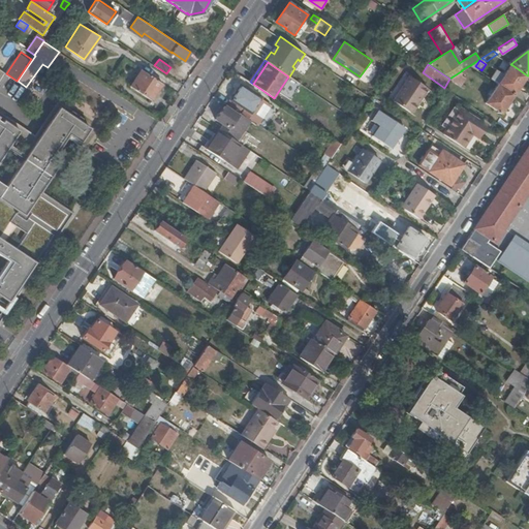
[(527,75),(512,65),(505,74),(521,85),(527,75)]
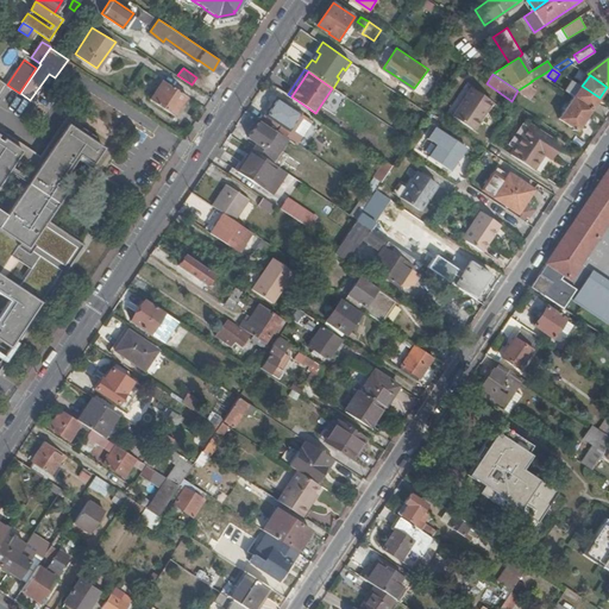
[(150,100),(174,117),(187,98),(163,81),(150,100)]
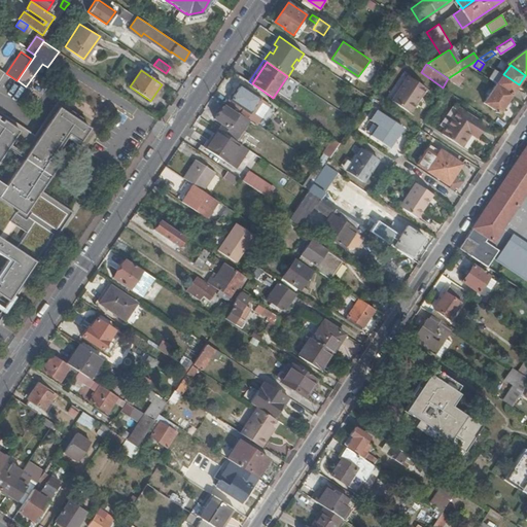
[(464,75),(459,71),(448,78),(460,86),(463,89),(464,86),(460,83),(463,78),(462,77),(464,75)]
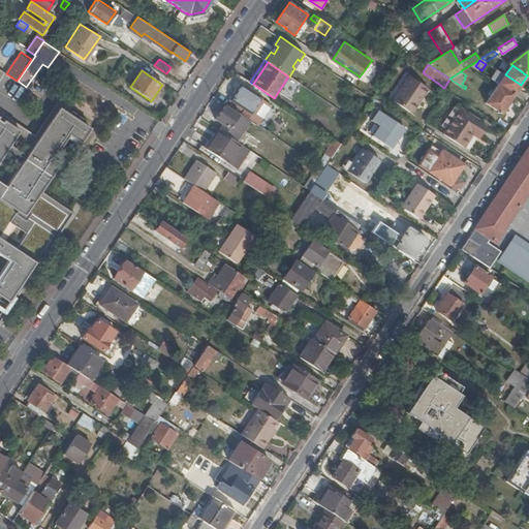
[(521,85),(505,74),(499,84),(515,94),(521,85)]
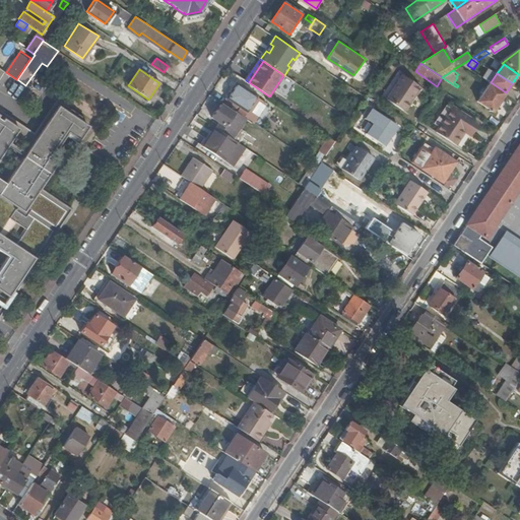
[(402,74),(386,99),(402,110),(413,93),(416,95),(421,86),(402,74)]
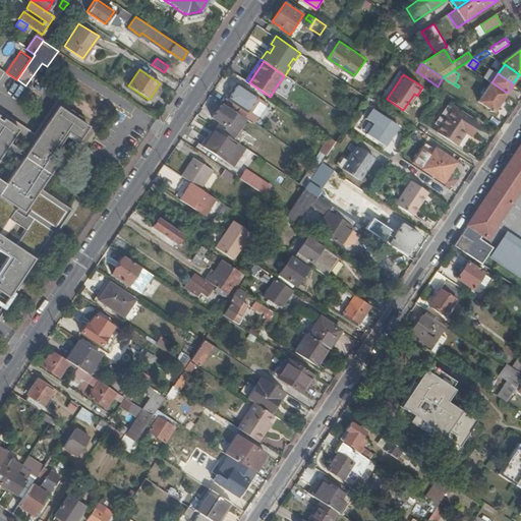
[(243,87),(237,82),(224,103),(236,111),(247,119),(254,123),(268,103),(247,89),(248,87),(244,84),(243,87)]
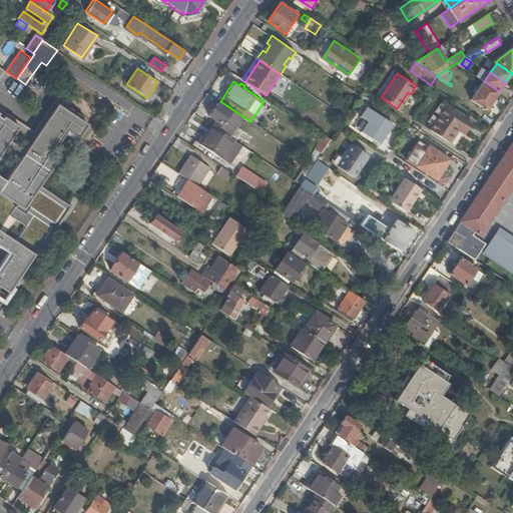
[(478,90),(483,94),(493,100),(499,91),(484,81),(478,90)]
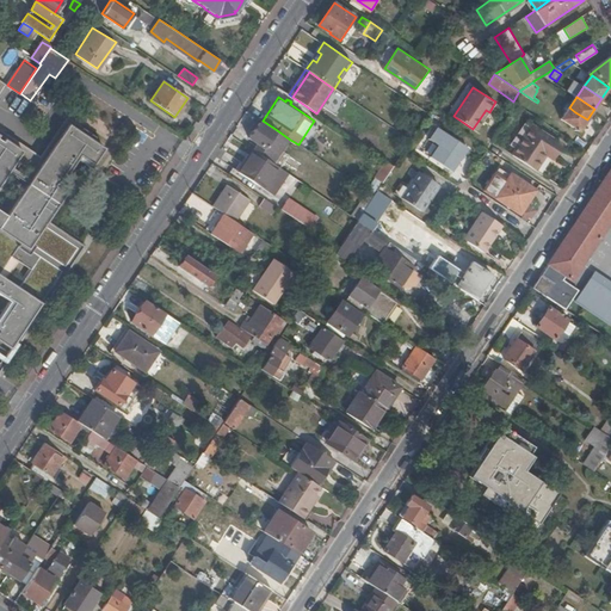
[(575,112),(569,107),(561,118),(579,131),(587,119),(575,112)]
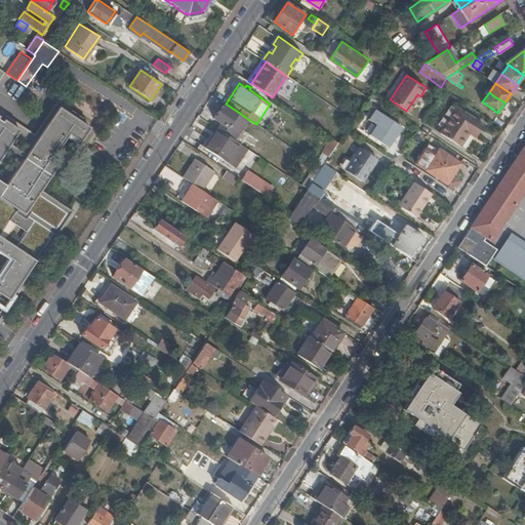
[(420,96),(417,94),(406,111),(409,113),(420,96)]
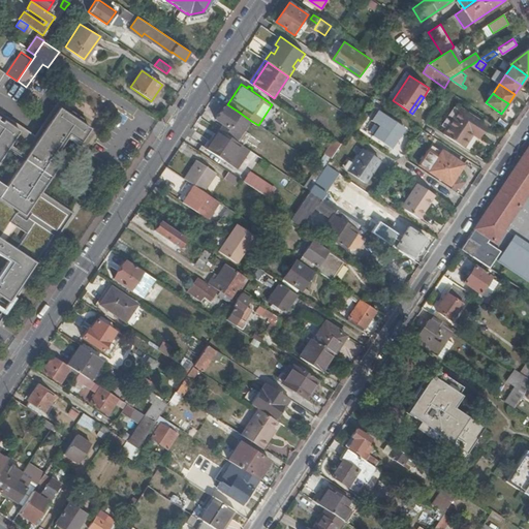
[(0,306),(0,307),(65,211),(35,191),(59,155),(52,151),(65,130),(79,138),(88,124),(56,103),(3,183),(0,180),(0,151),(17,127),(0,116),(0,306)]
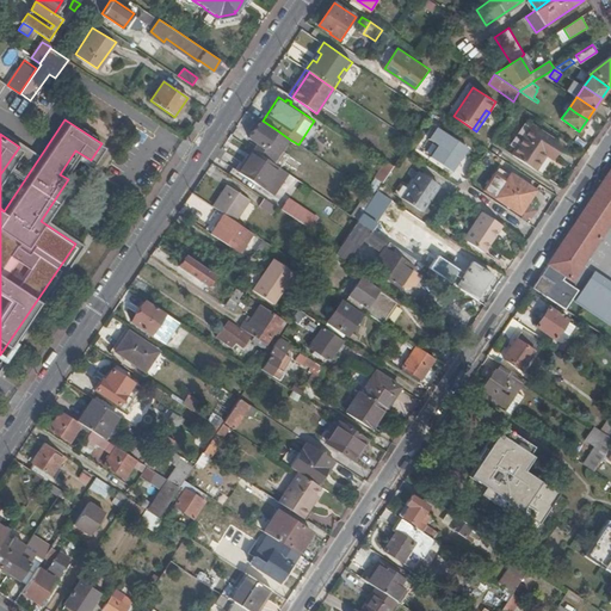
[(250,137),(257,142),(253,148),(275,162),(290,140),(277,130),(276,131),(260,122),(250,137)]
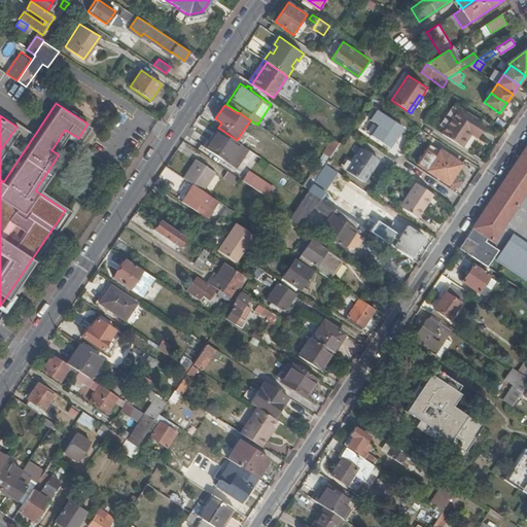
[(480,118),(460,106),(443,134),(462,146),(470,133),(480,118)]
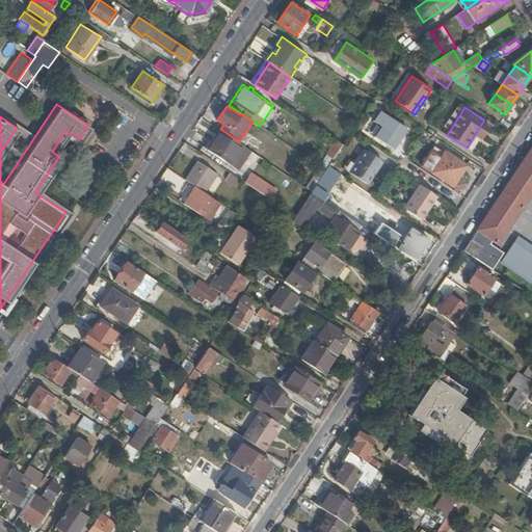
[(375,135),(394,149),(407,128),(380,109),(373,120),(381,125),(375,135)]
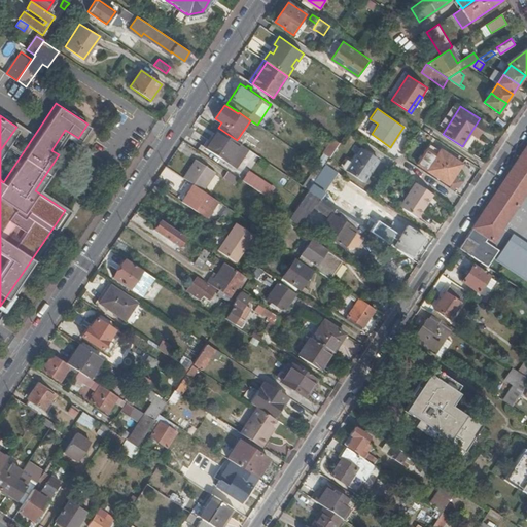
[(115,110),(112,118),(124,123),(127,114),(115,110)]
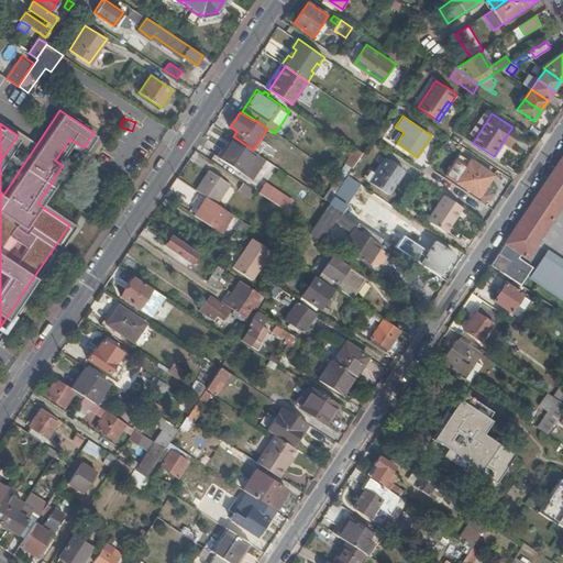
[(520,132),(512,127),(503,142),(510,147),(520,132)]
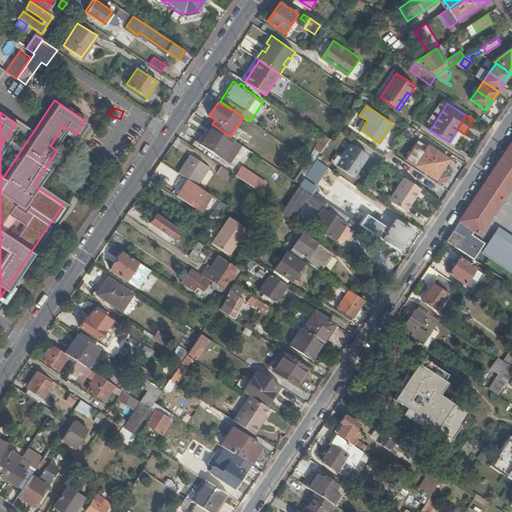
[(352,125),(359,130),(365,121),(358,116),(352,125)]
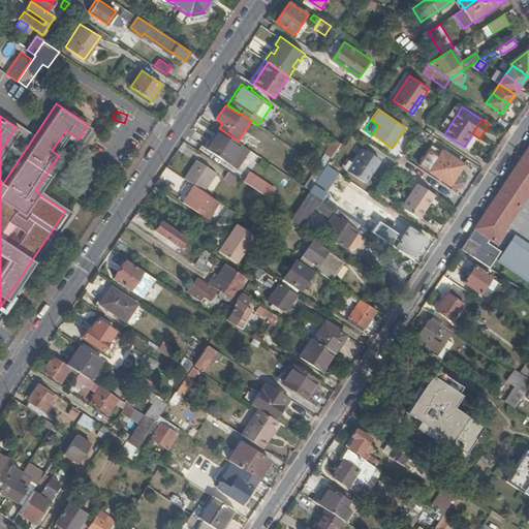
[(219,128),(206,148),(237,167),(249,149),(238,141),(219,128)]
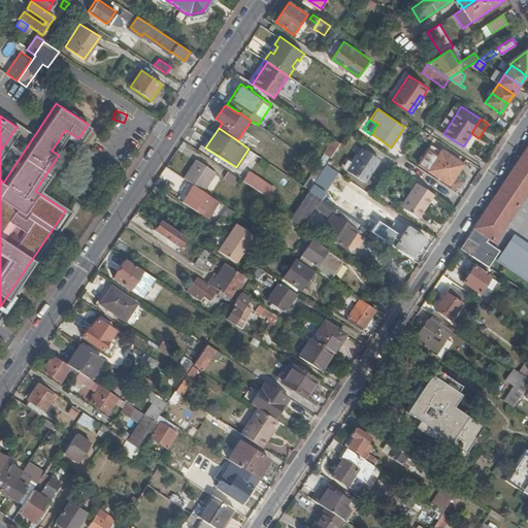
[(334,139),(325,153),(331,158),(340,143),(334,139)]
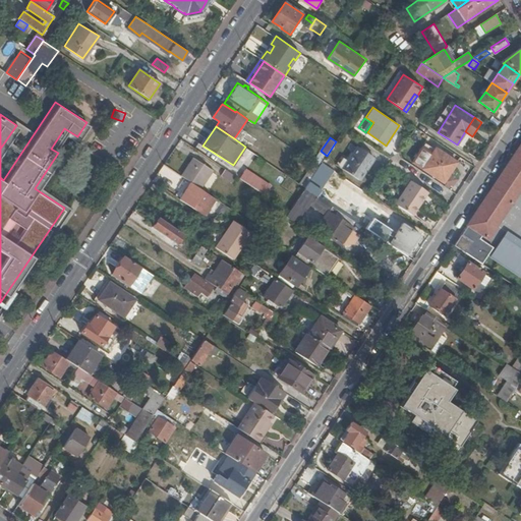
[(520,143),(501,174),(467,225),(482,235),(487,238),(510,205),(520,187),(520,143)]
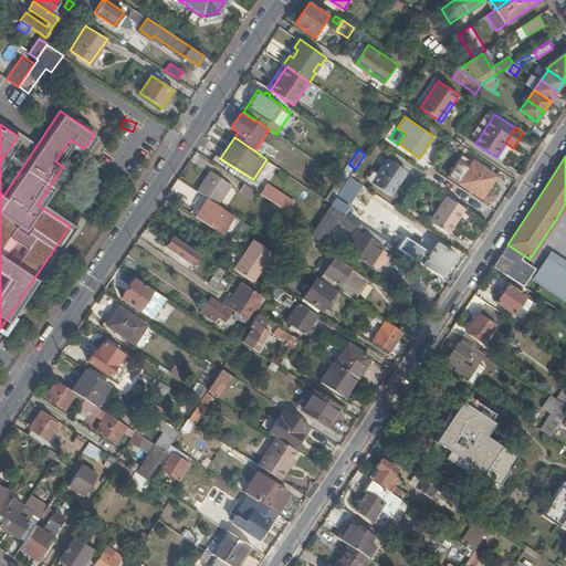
[(390,196),(406,173),(386,159),(369,182),(390,196)]
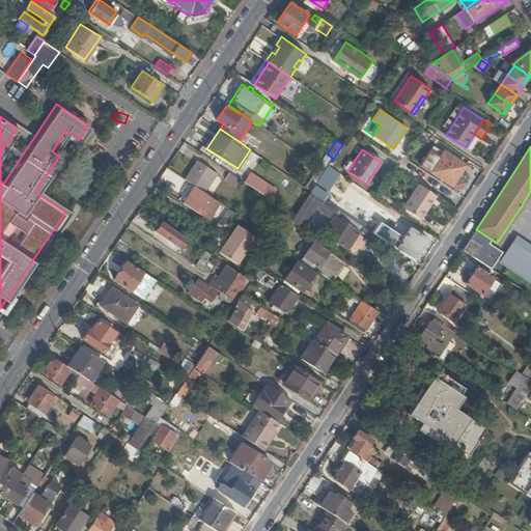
[(440,158),(429,150),(421,164),(452,186),(466,165),(445,150),(440,158)]
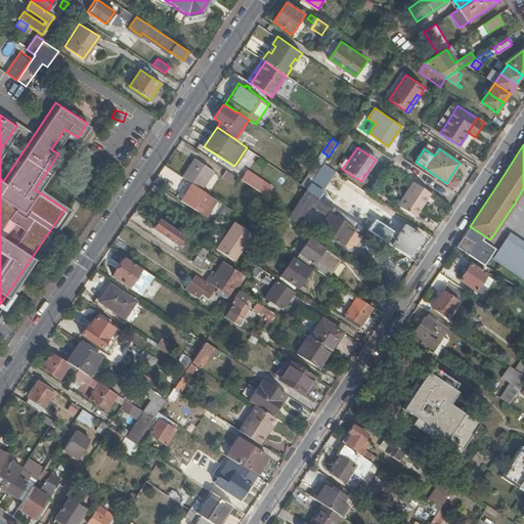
[(213,171),(194,159),(182,177),(183,178),(202,189),(213,171)]
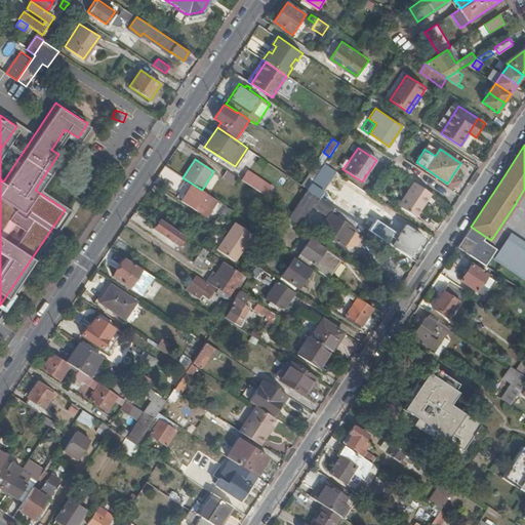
[(322,168),(312,183),(318,188),(331,168),(325,163),(322,168)]
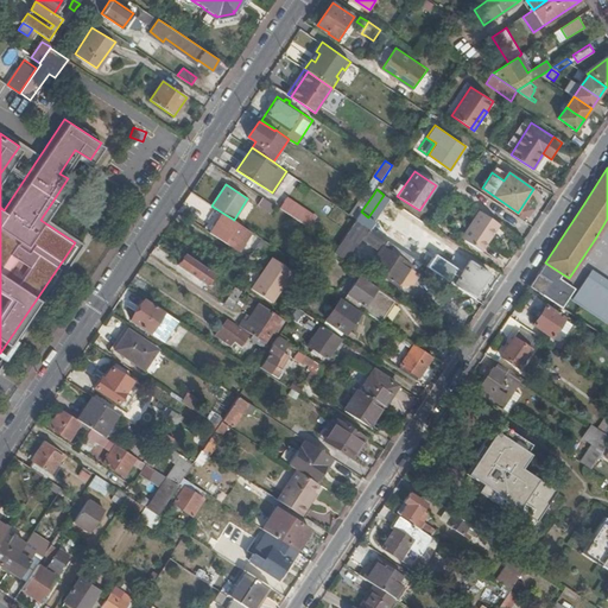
[(373,195),(366,190),(350,214),(356,219),(361,211),(373,195)]
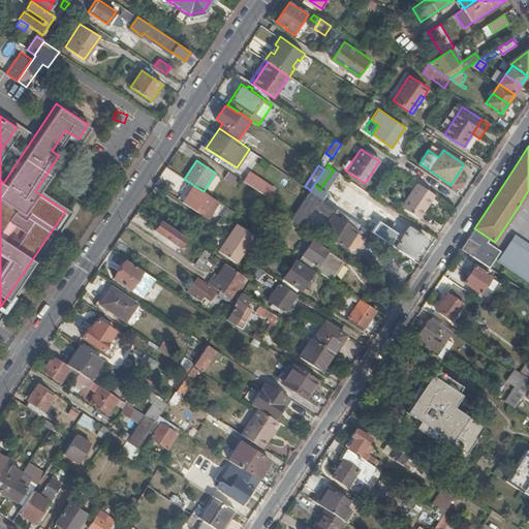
[(225,178),(238,186),(242,180),(229,170),(225,178)]
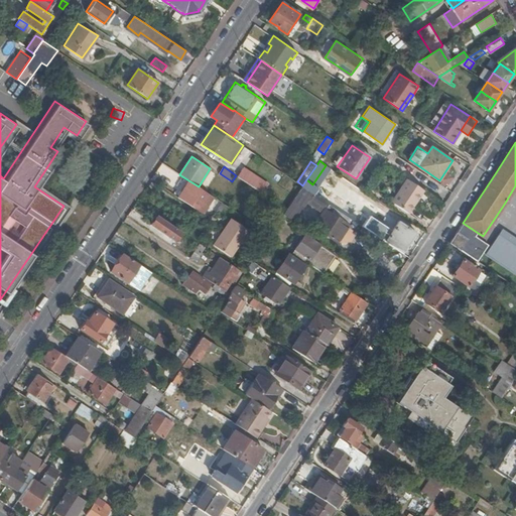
[(244,166),(238,176),(263,194),(270,184),(244,166)]
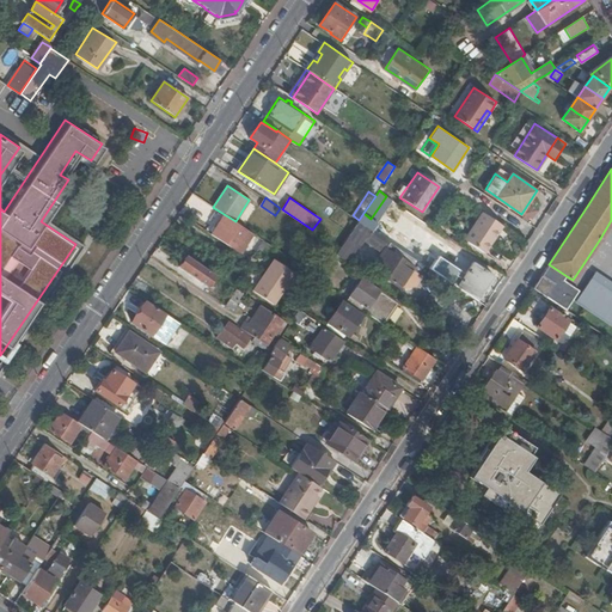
[(199,207),(210,214),(214,208),(213,207),(202,200),(199,207)]
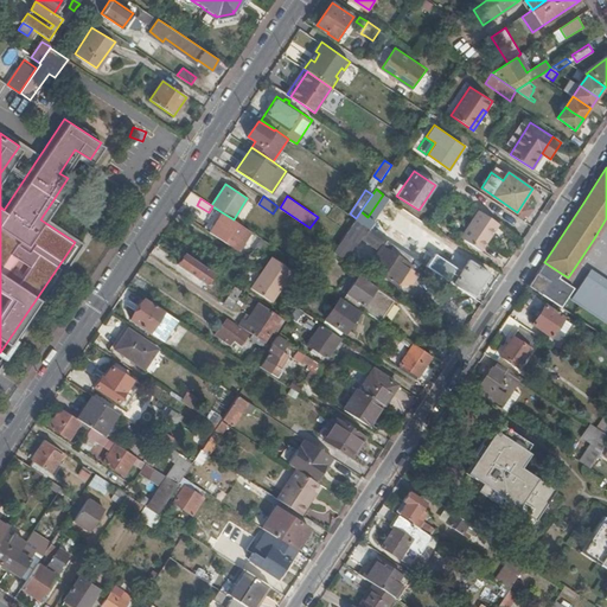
[(525,202),(517,216),(524,221),(532,206),(525,202)]
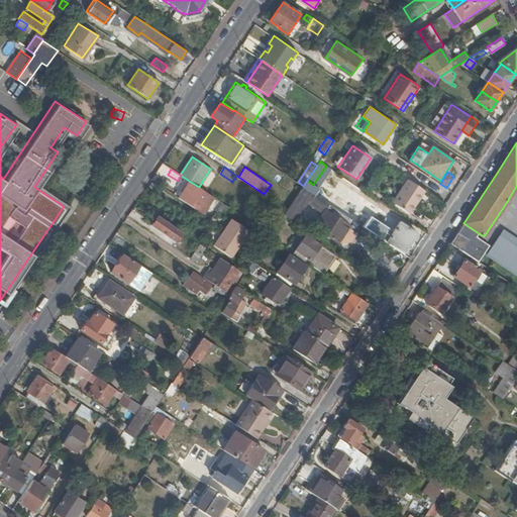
[(392,202),(409,214),(424,191),(407,179),(392,202)]
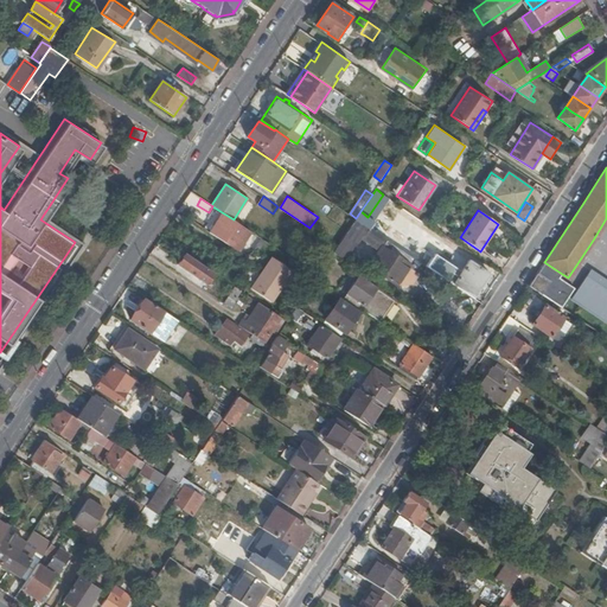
[(368,217),(360,211),(356,218),(363,224),(368,217)]
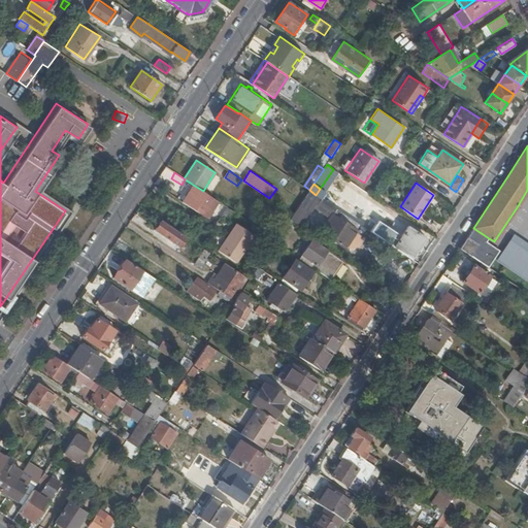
[(309,190),(290,219),(296,223),(301,226),(320,197),(316,195),(309,190)]
